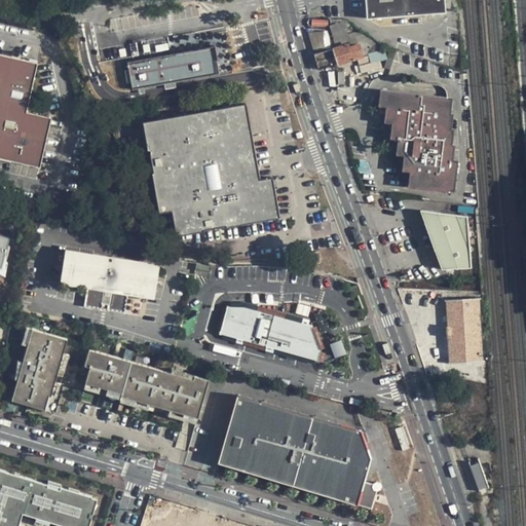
[(445,0),(366,0),(368,19),(447,12),(445,0)]
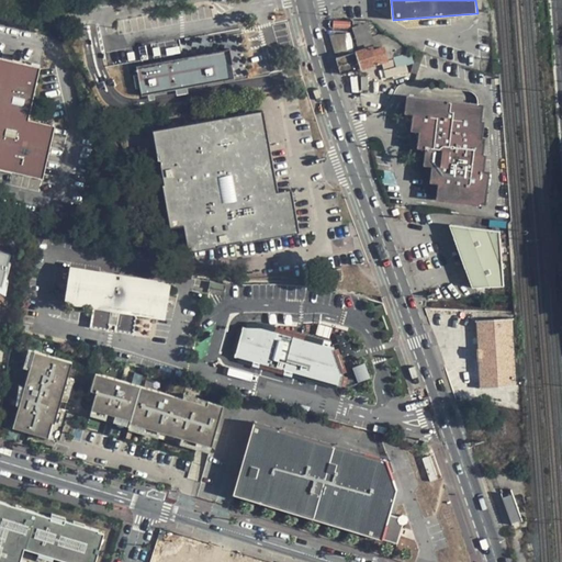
[(360,70),(389,63),(384,44),(355,52),(360,70)]
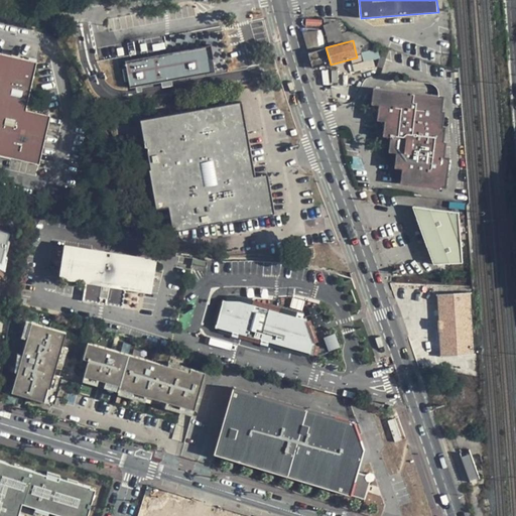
[(126,61),(130,87),(213,73),(209,47),(126,61)]
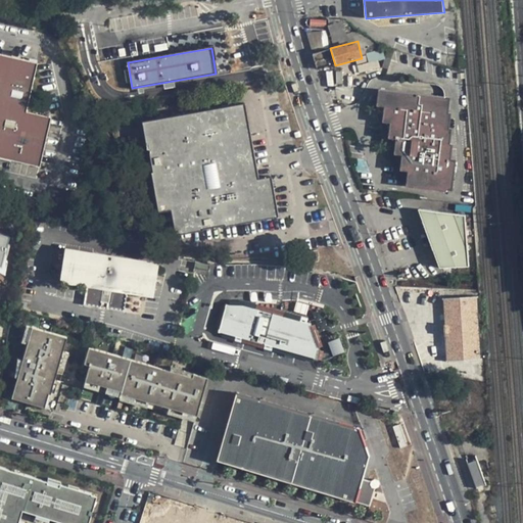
[(379,69),(378,59),(383,59),(383,51),(366,53),(368,63),(357,64),(358,73),(379,69)]
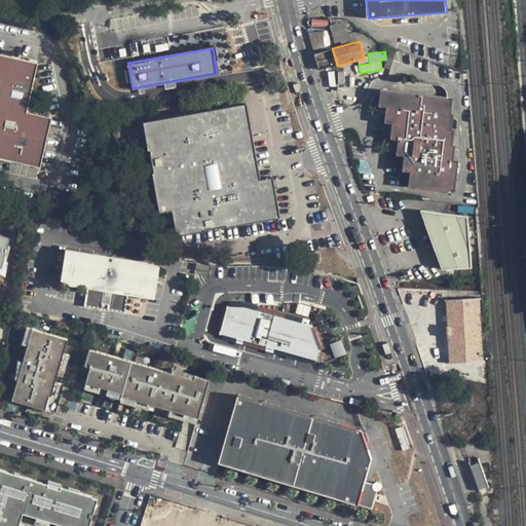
[(0,55),(0,156),(38,165),(49,119),(25,113),(36,65),(0,55)]
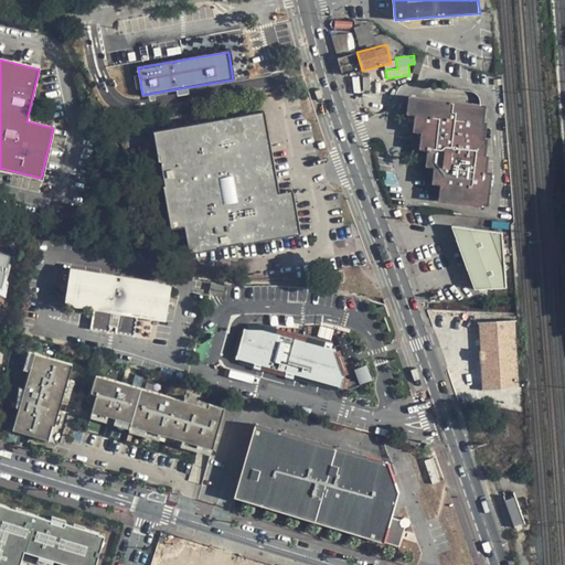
[(487,106),(413,97),(408,114),(417,116),(416,131),(424,132),(422,149),(429,150),(427,167),(436,168),(434,183),(441,185),(440,201),(491,208),(487,106)]
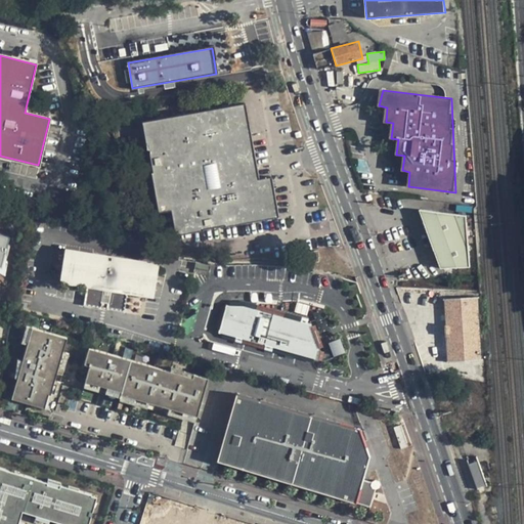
[(246,107),(145,125),(159,203),(173,201),(179,235),(277,219),(270,180),(259,182),(246,107)]
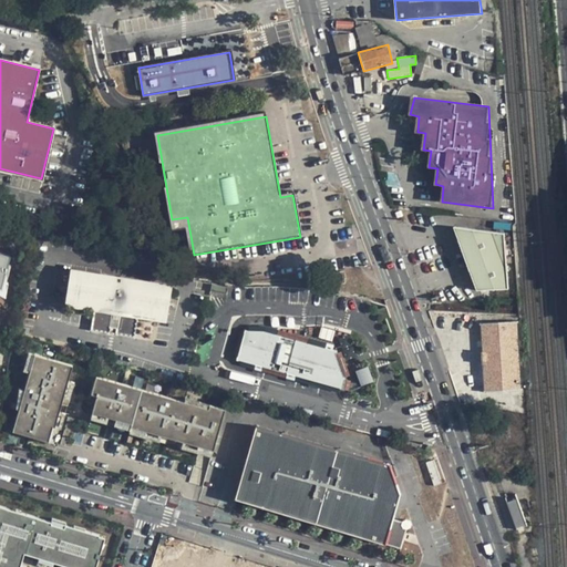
[(505,233),(454,227),(476,290),(509,289),(505,233)]
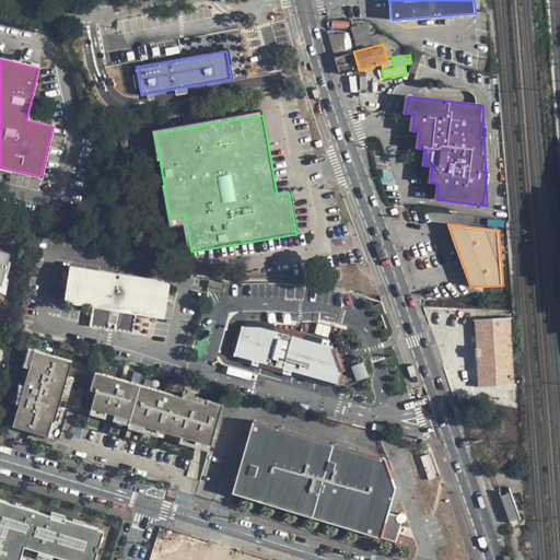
[(0,291),(2,293),(13,255),(0,252),(0,291)]
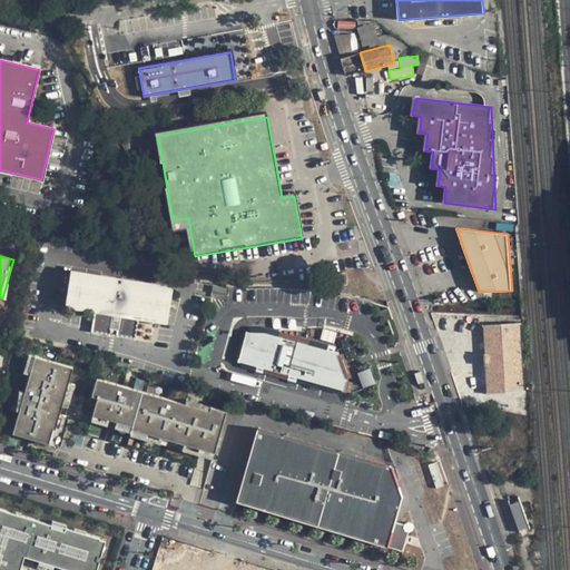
[(172,291),(71,274),(67,304),(95,308),(91,328),(134,336),(137,316),(167,321),(172,291)]
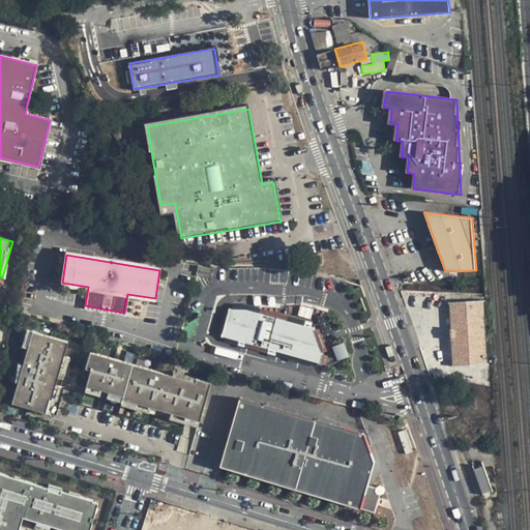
[(302,257),(302,268),(315,267),(314,256),(302,257)]
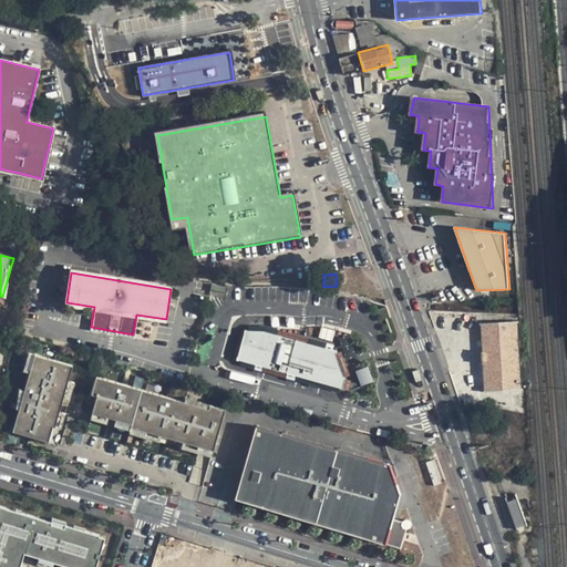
[(518,321),(483,325),(486,392),(523,390),(518,321)]
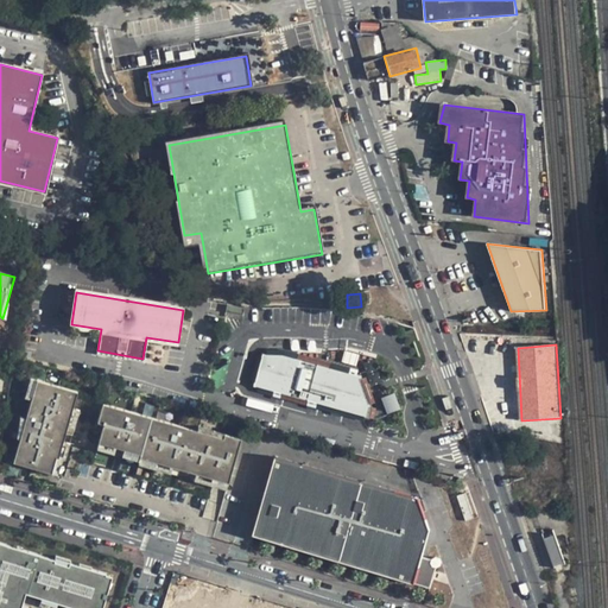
[(347,354),(341,375),(260,354),(251,390),(358,417),(373,360),(347,354)]
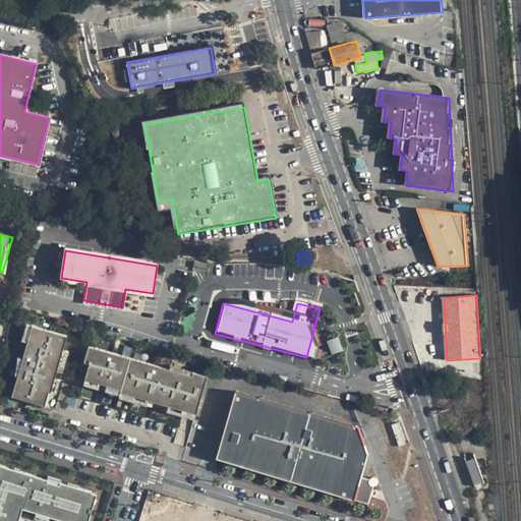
[(11,402),(45,411),(49,398),(53,384),(54,377),(61,355),(64,341),(32,332),(13,397),(11,402)]
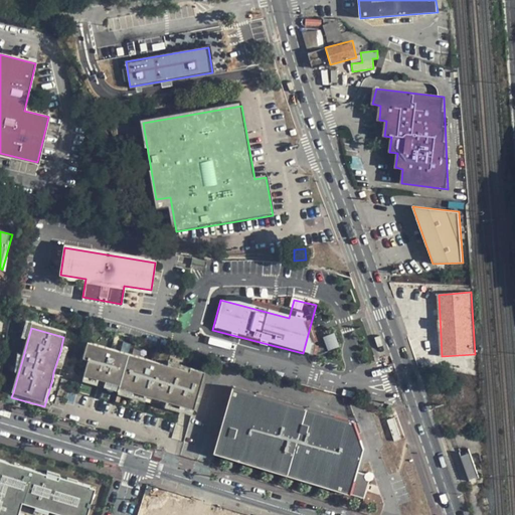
[(324,337),(328,349),(338,346),(334,333),(324,337)]
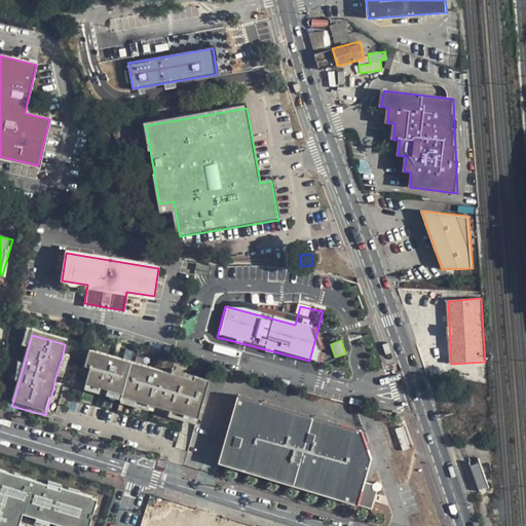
[(168,378),(87,354),(82,371),(88,373),(83,388),(99,392),(105,395),(120,399),(148,406),(155,408),(168,412),(196,420),(205,387),(207,382),(193,378),(191,384),(168,378)]
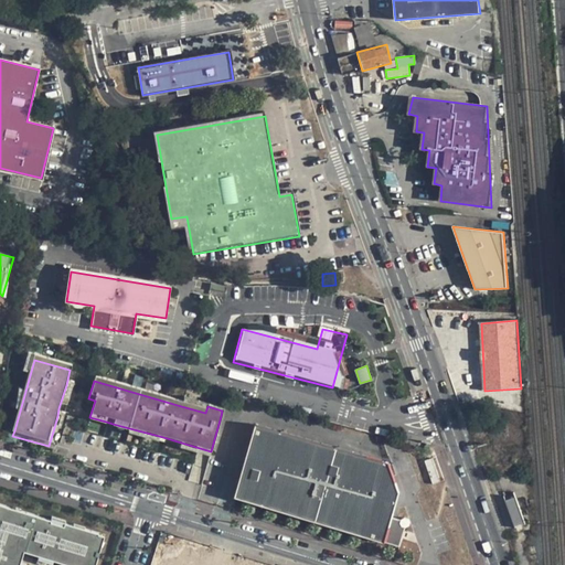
[(72,387),(66,385),(59,408),(65,411),(72,387)]
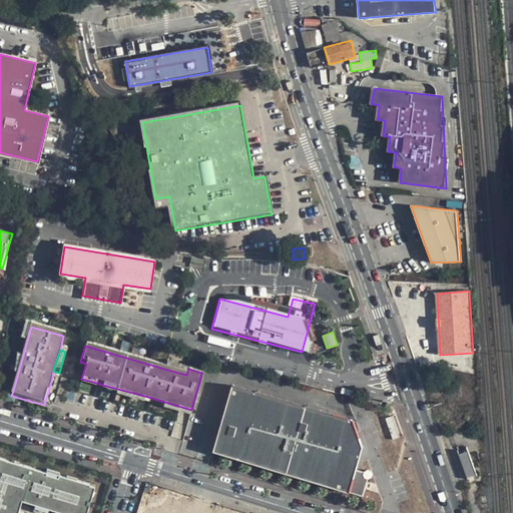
[(188,369),(166,363),(164,369),(186,375),(188,369)]
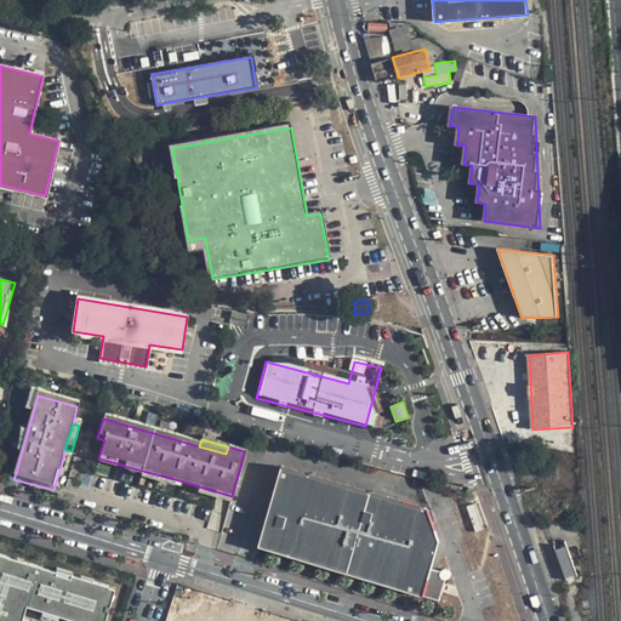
[(69,460),(63,457),(58,474),(53,490),(58,491),(63,476),(66,476),(69,460)]
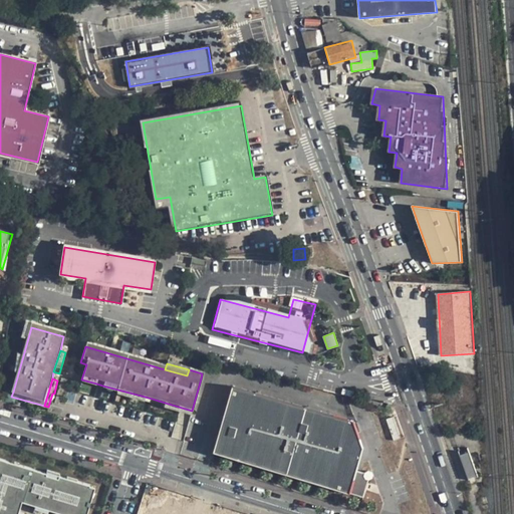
[(96,383),(81,379),(80,384),(94,390),(96,383)]
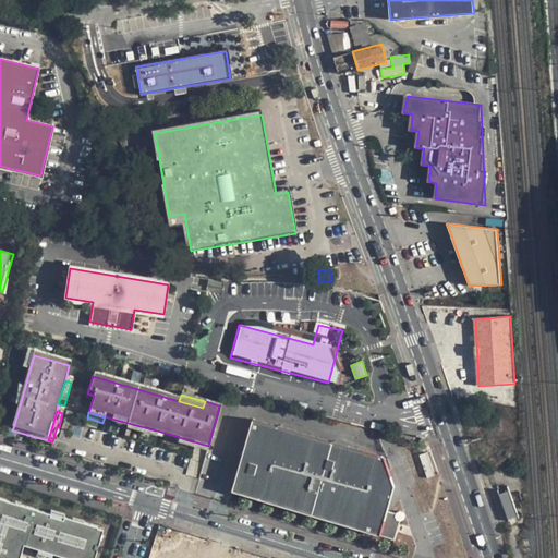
[(128,423),(111,419),(110,424),(125,429),(128,423)]
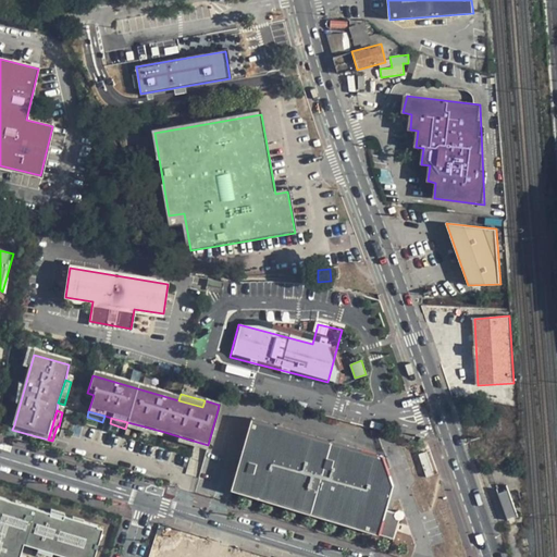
[(384,457),(252,419),(234,491),(384,535),(391,512),(399,486),(384,457)]
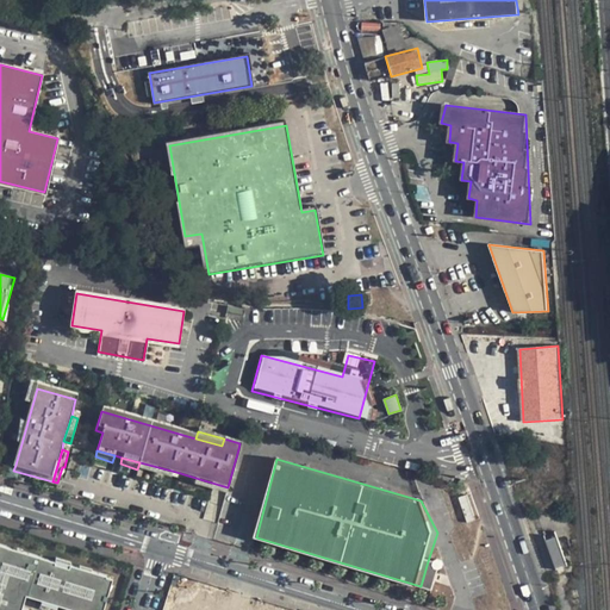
[(178,483),(180,473),(172,471),(139,462),(137,470),(137,471),(169,480),(178,483)]
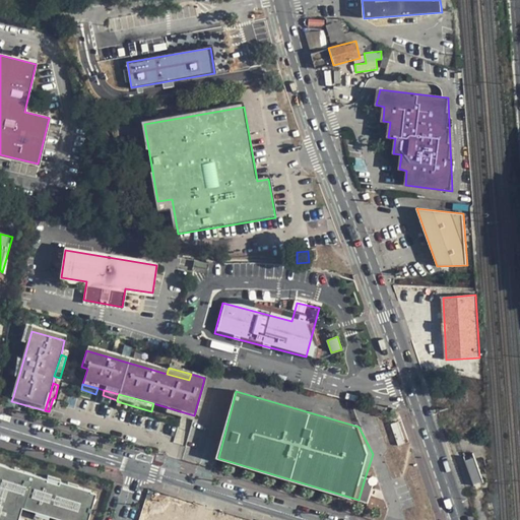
[(194,415),(167,407),(165,413),(192,420),(194,415)]
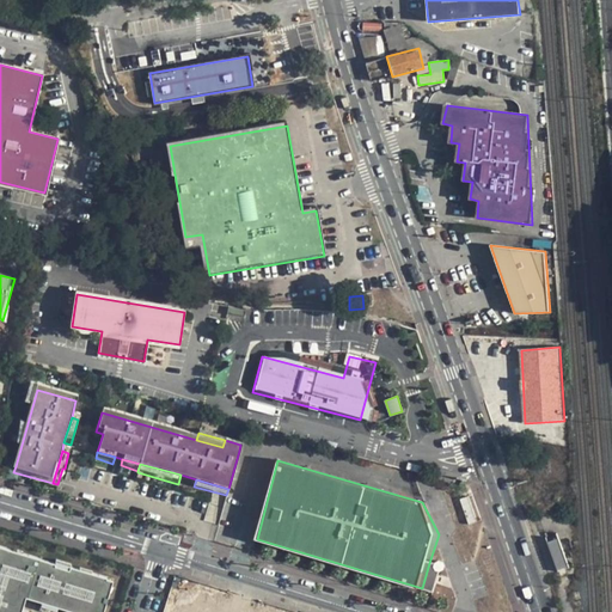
[(557,530),(545,534),(560,573),(570,569),(557,530)]
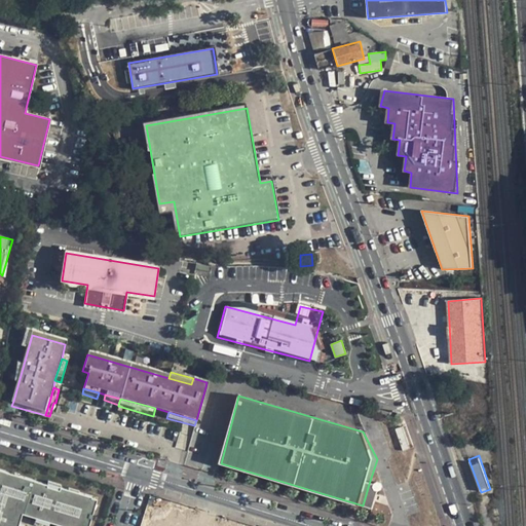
[(88,508),(92,496),(61,486),(60,486),(60,489),(48,486),(48,484),(0,468),(0,525),(19,525),(20,523),(21,522),(15,520),(19,510),(24,511),(24,513),(37,517),(50,521),(68,525),(82,525),(85,519),(87,520),(89,516),(91,517),(94,513),(90,513),(91,508),(88,508)]
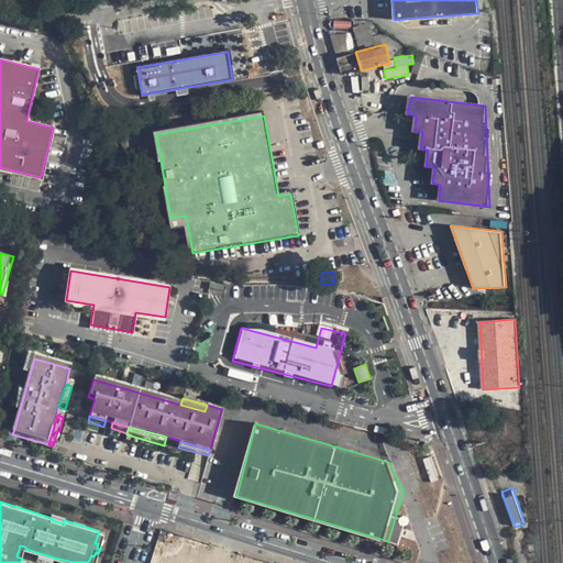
[(400,520),(395,518),(388,541),(401,545),(407,528),(400,520)]
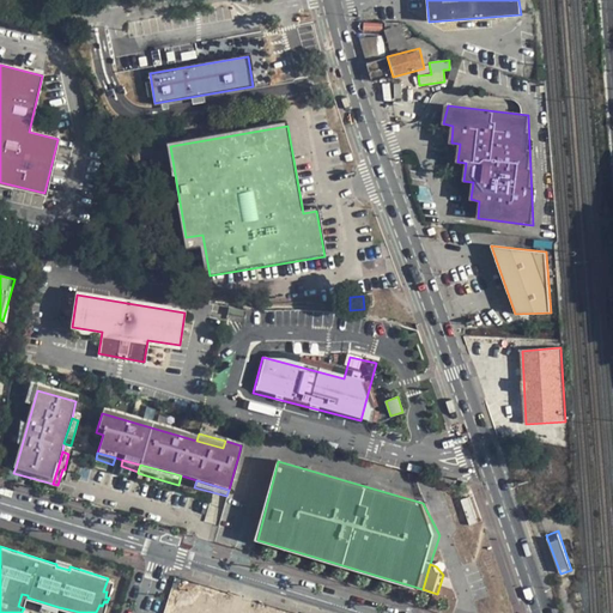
[(114,580),(108,578),(103,592),(107,592),(105,598),(109,598),(114,580)]
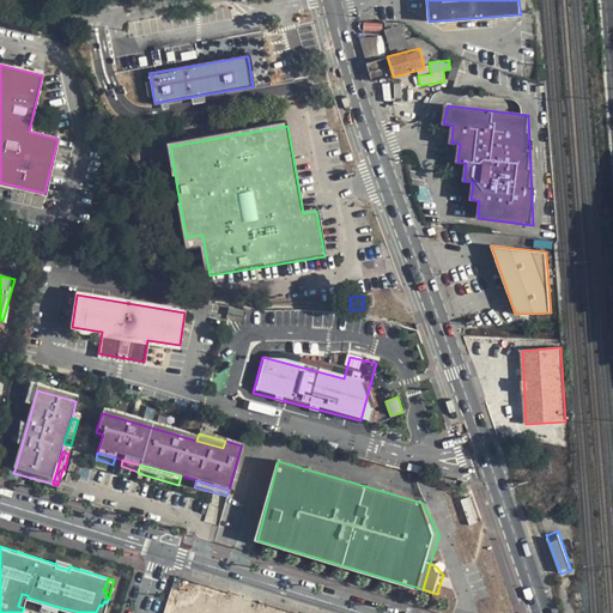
[(28,598),(28,595),(22,594),(18,606),(24,608),(28,598)]
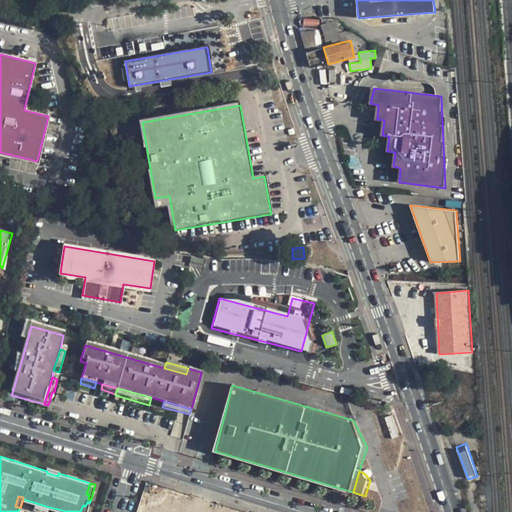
[(83,505),(80,511),(86,511),(89,503),(87,502),(85,506),(83,505)]
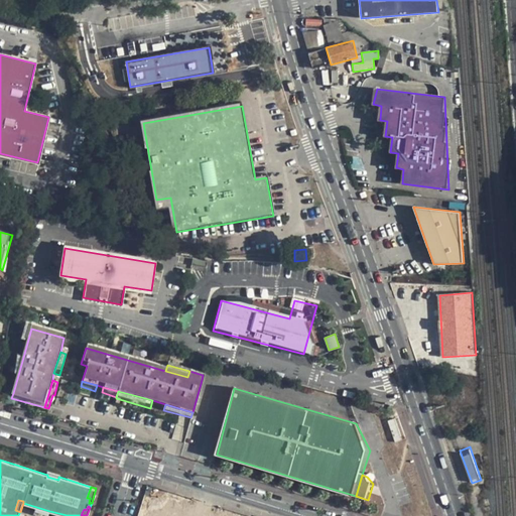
[(47,515),(49,511),(36,507),(34,512),(46,515),(47,515)]
